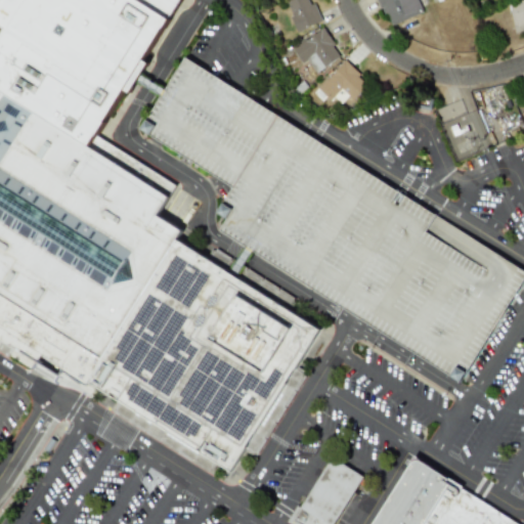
[(0,36),(5,29),(0,25),(0,2),(1,0),(177,0),(94,134),(174,185),(157,215),(180,230),(175,239),(320,330),(229,471),(87,381),(84,386),(38,357),(36,362),(0,340),(0,36)]
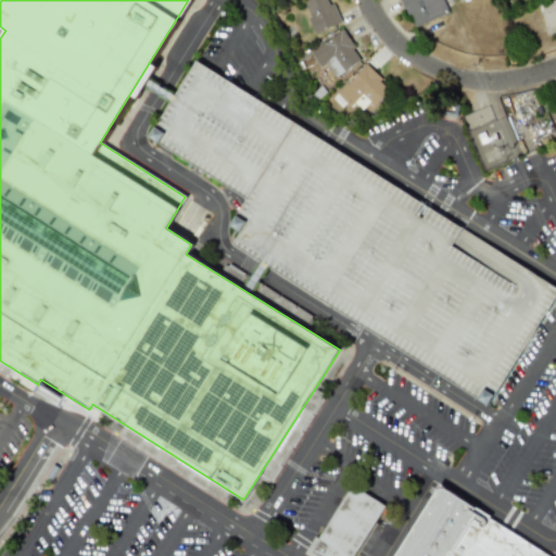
[(302,0),(314,33),(339,23),(329,0),(302,0)]
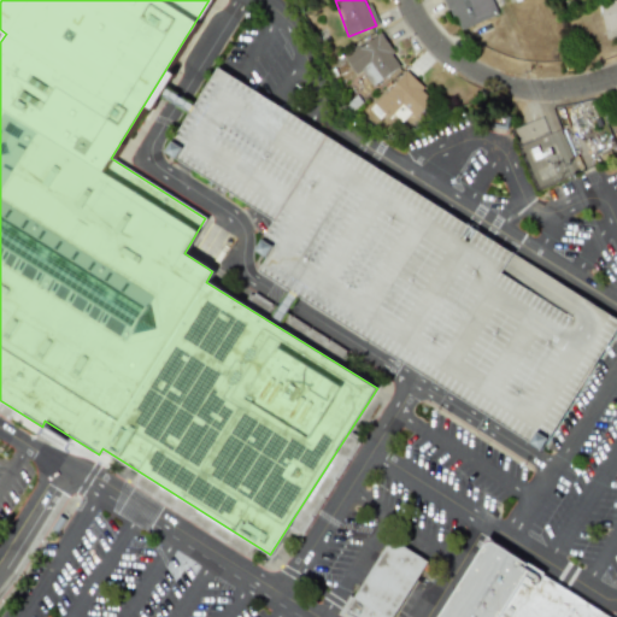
[(445,0),(458,30),(498,15),(491,0),(445,0)]
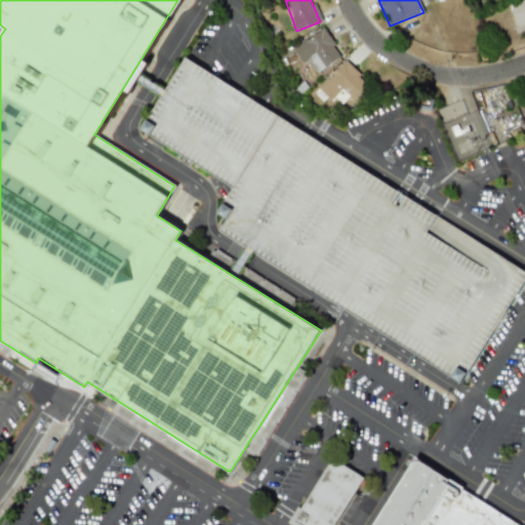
[(524,32),(524,0),(509,3),(515,34),(524,32)]
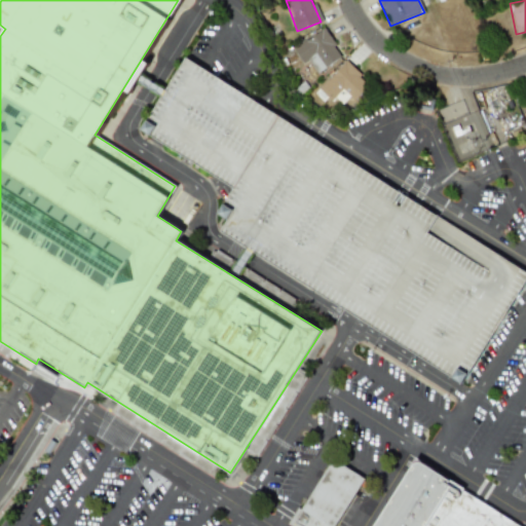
[(341,57),(323,28),(293,47),(302,63),(308,60),(316,72),(341,57)]
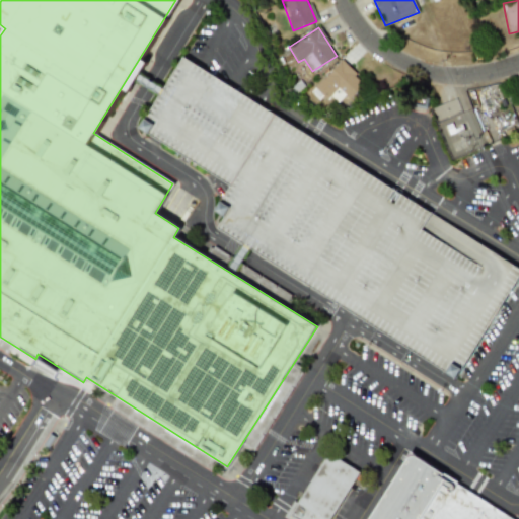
[(182,57),(199,67),(229,86),(518,269),(518,274),(454,377),(216,227),(223,216),(214,210),(229,186),(215,175),(153,137),(138,127),(182,57)]
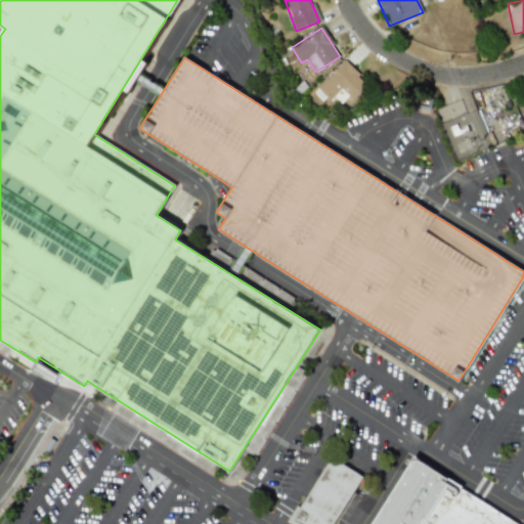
[(318,86),(338,105),(349,94),(354,98),(367,84),(343,59),(318,86)]
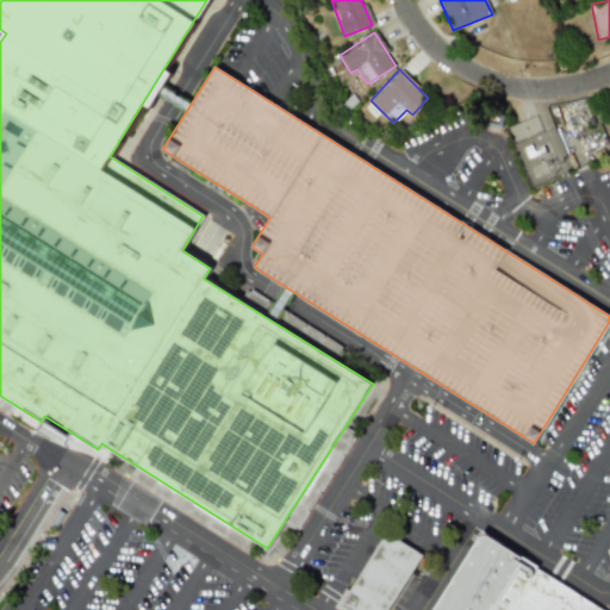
[(390,609),(422,554),(384,531),(349,592),(343,589),(332,608),(335,609),(390,609)]
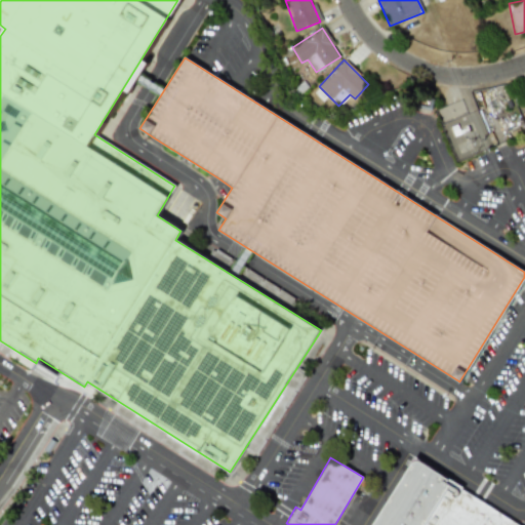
[(520,524),(477,497),(421,462),(416,462),(412,465),(374,524),(520,524)]
